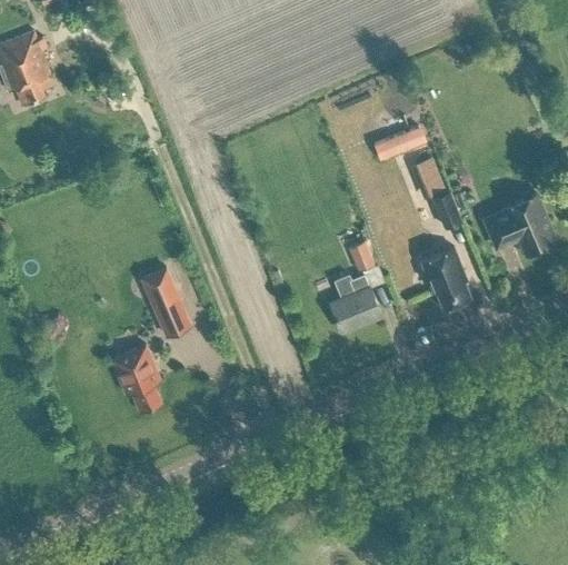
[(41,92),(53,87),(49,76),(31,33),(0,46),(0,73),(8,93),(15,90),(21,107),(43,98),(41,92)]
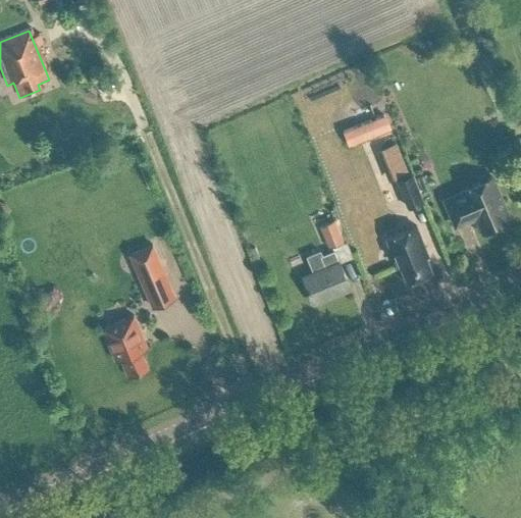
[(38,144),(30,127),(18,133),(25,149),(38,144)]
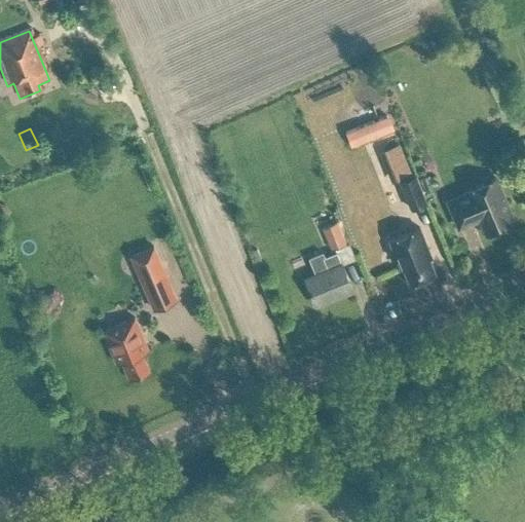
[(401,184),(411,212),(426,206),(416,178),(401,184)]
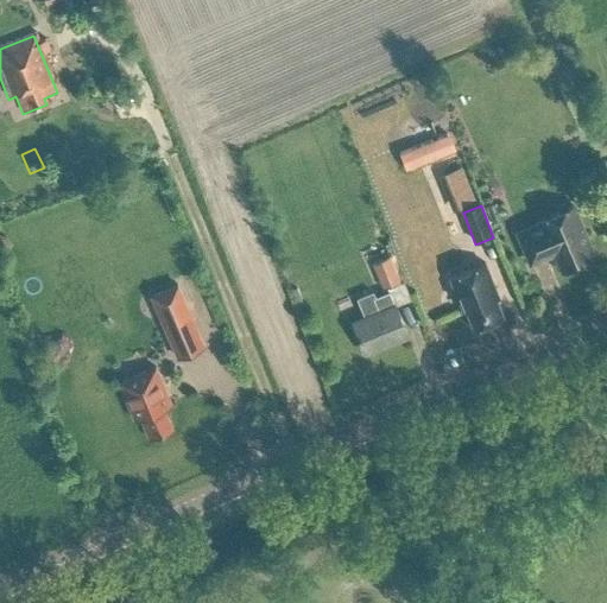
[(562,273),(595,259),(571,208),(539,222),(541,223),(517,234),(531,267),(555,256),(562,273)]
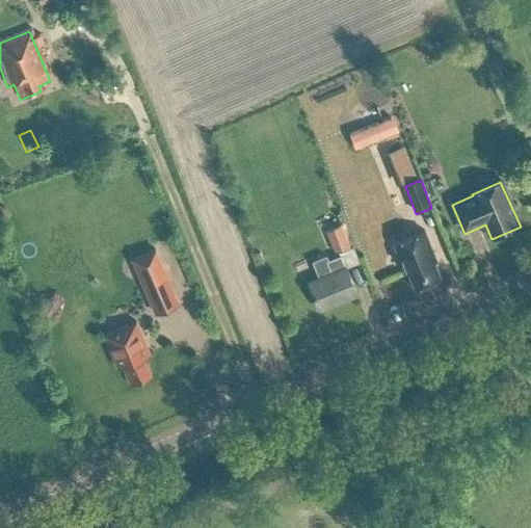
[(335,255),(350,249),(343,227),(326,233),(335,255)]
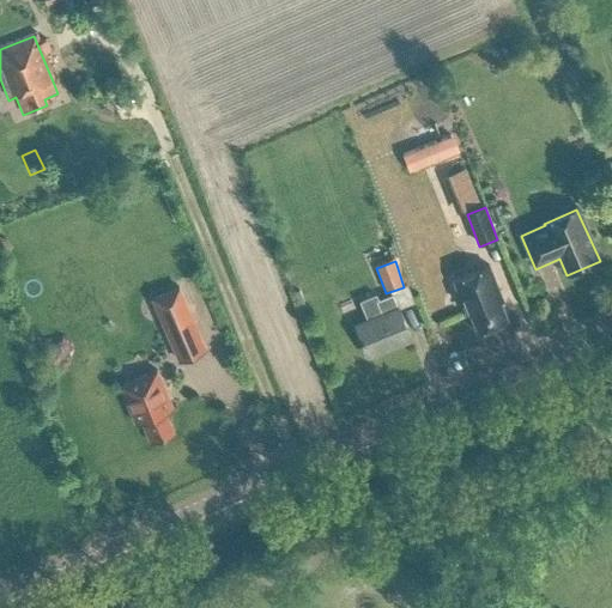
[(503,302),(489,268),(454,283),(467,316),(471,315),(478,333),(507,321),(500,303),(503,302)]
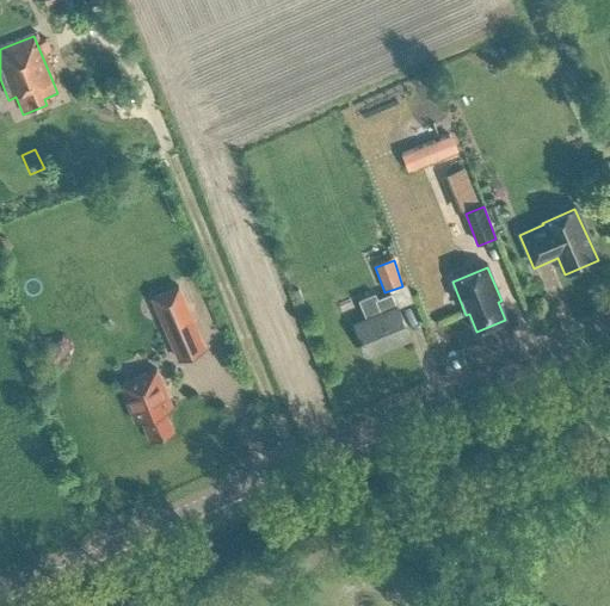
[(153,300),(178,362),(205,350),(179,288),(153,300)]
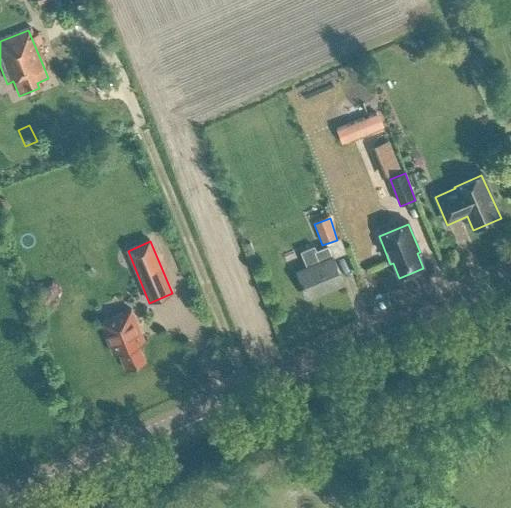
[(307,270),(297,274),(308,300),(343,285),(332,259),(331,260),(327,248),(317,253),(315,248),(301,253),(307,270)]
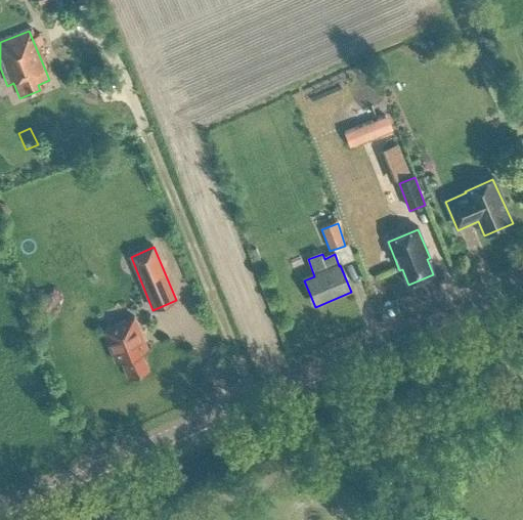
[(135,318),(104,332),(117,362),(122,360),(129,379),(148,371),(141,352),(148,350),(135,318)]
